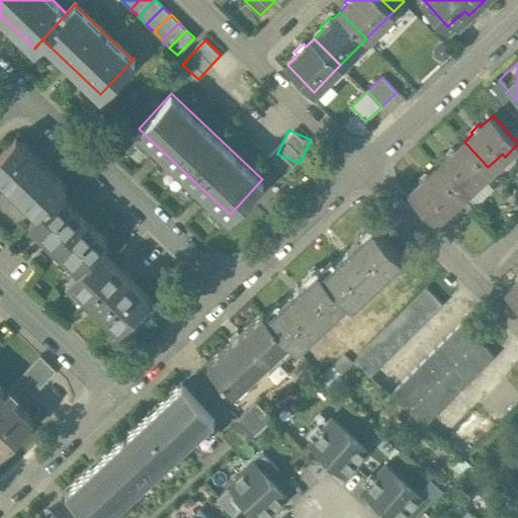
[(67,183),(17,137),(0,154),(0,175),(38,211),(38,212),(59,191),(67,183)]
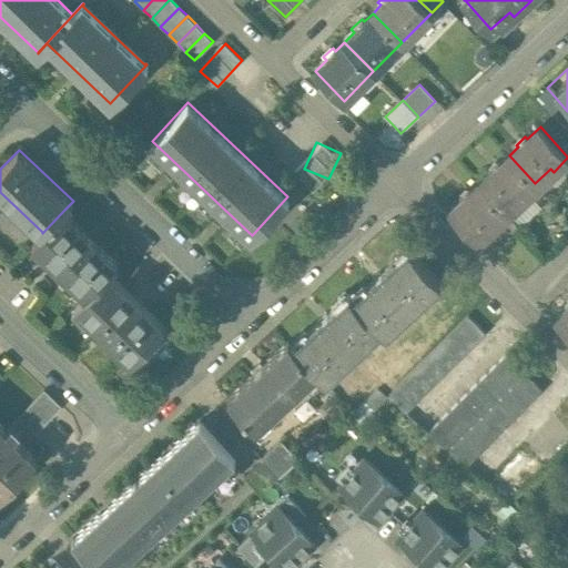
[(509,155),(500,163),(499,161),(489,170),(492,171),(479,182),(506,211),(535,183),(509,155)]
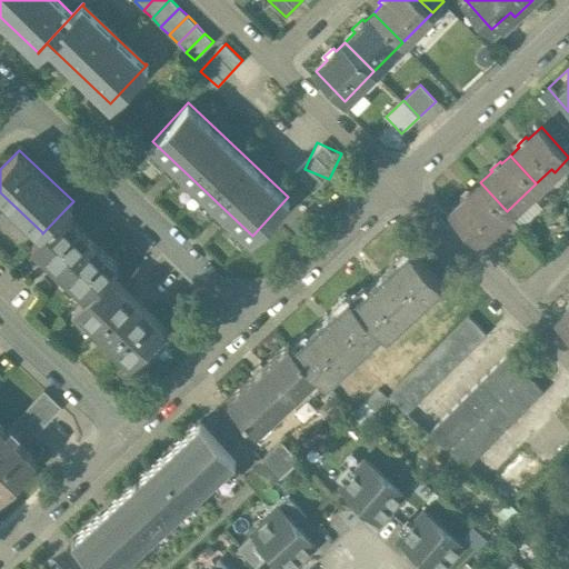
[(480,182),(471,191),(469,188),(460,197),(462,199),(450,211),(479,242),(495,228),(491,225),(507,211),(480,182)]
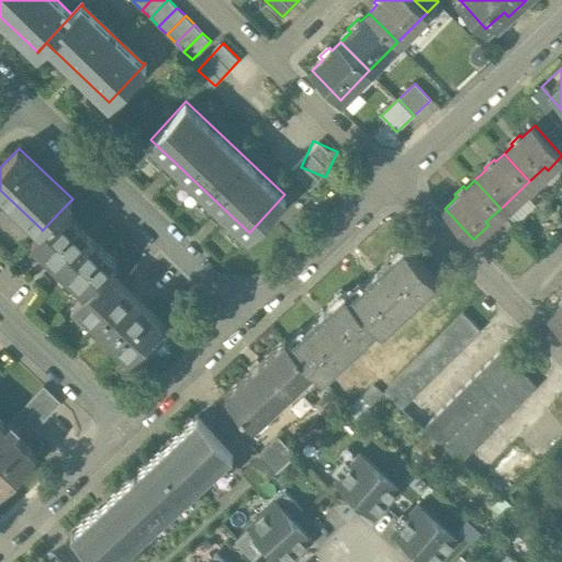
[(64,208),(42,231),(42,229),(33,238),(87,290),(87,291),(108,269),(109,269),(117,259),(64,208)]
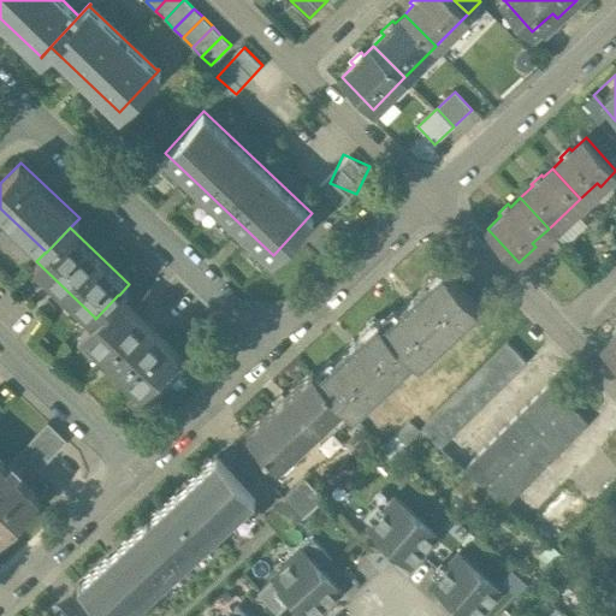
[(378,317),(318,373),(345,403),(354,413),(414,356),(419,361),(479,306),(443,267),(383,323),(378,317)]
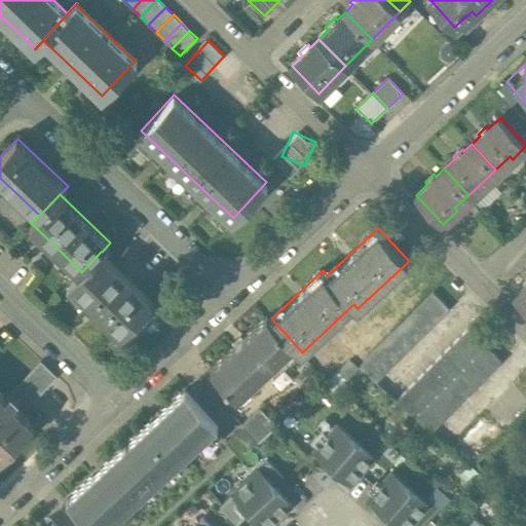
[(102,252),(101,252),(81,272),(81,271),(71,283),(122,333),(152,302),(102,252)]
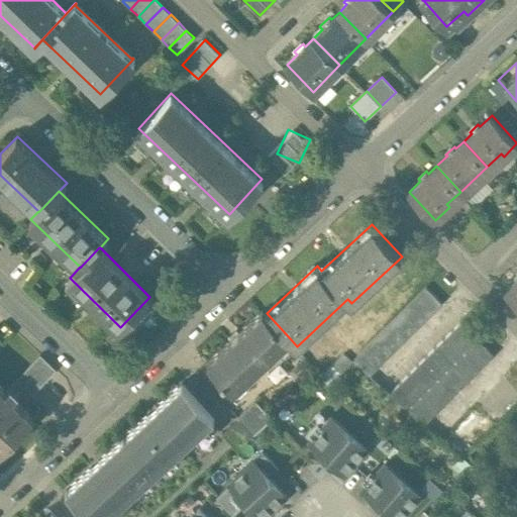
[(516,275),(514,278),(516,279),(505,291),(516,302),(516,275)]
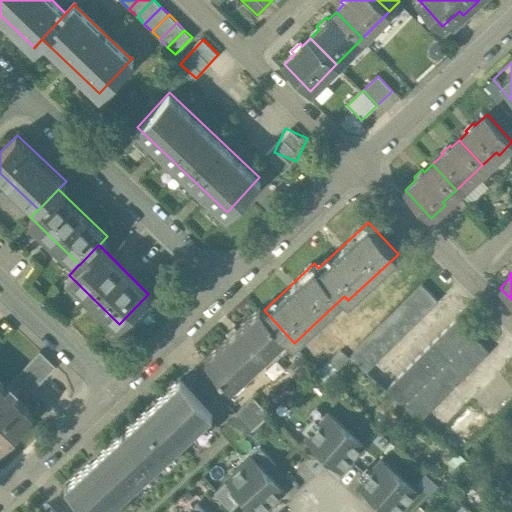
[(422,283),(349,356),(366,371),(438,300),(422,283)]
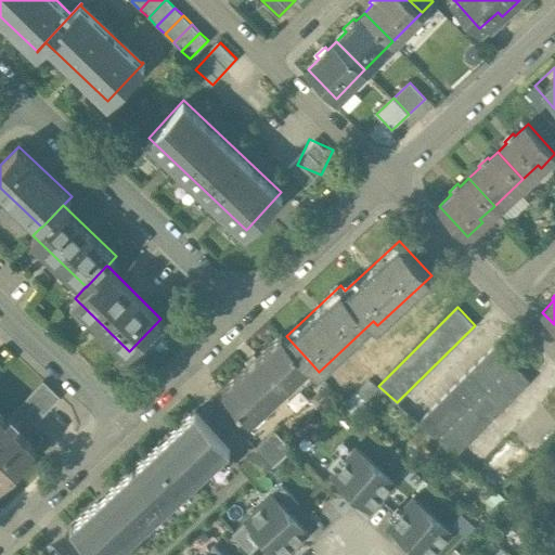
[(282,332),(222,388),(252,418),(311,363),(286,336),(282,332)]
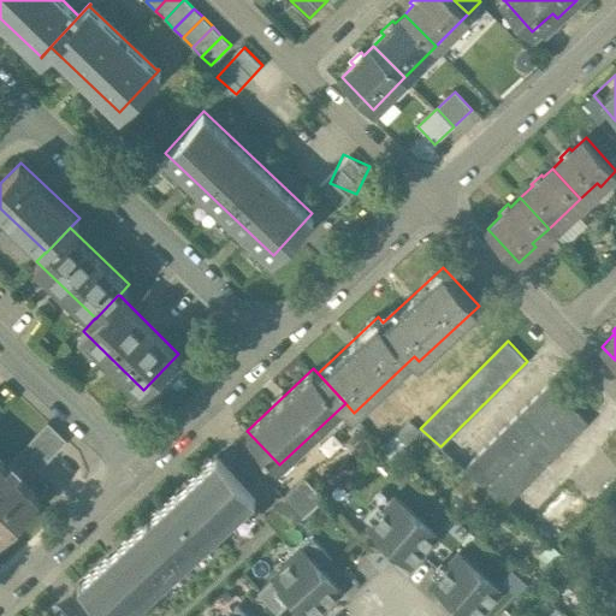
[(550,383),(465,467),(485,485),(569,402),(550,383)]
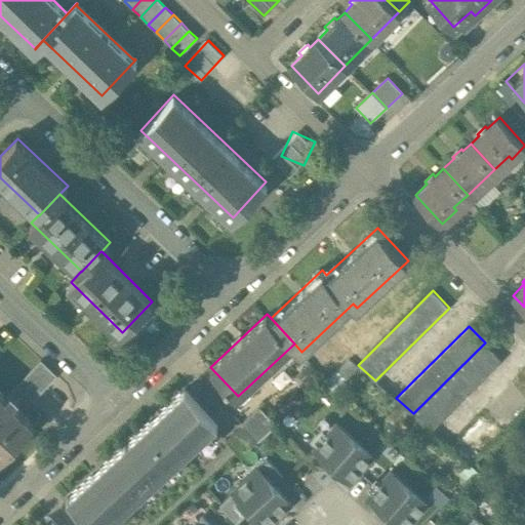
[(485,342),(413,413),(432,430),(501,360),(485,342)]
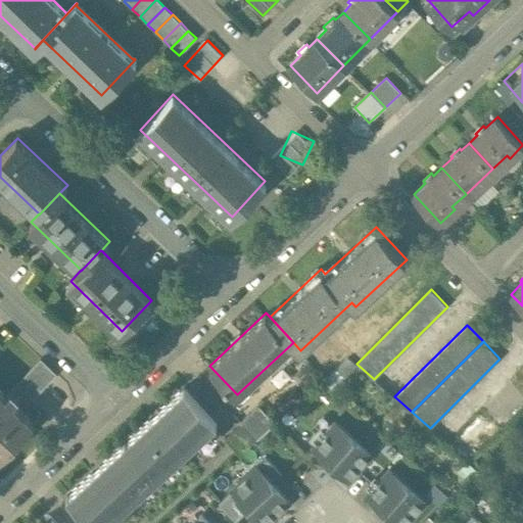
[(57,374),(41,358),(11,389),(18,396),(26,390),(34,398),(57,374)]
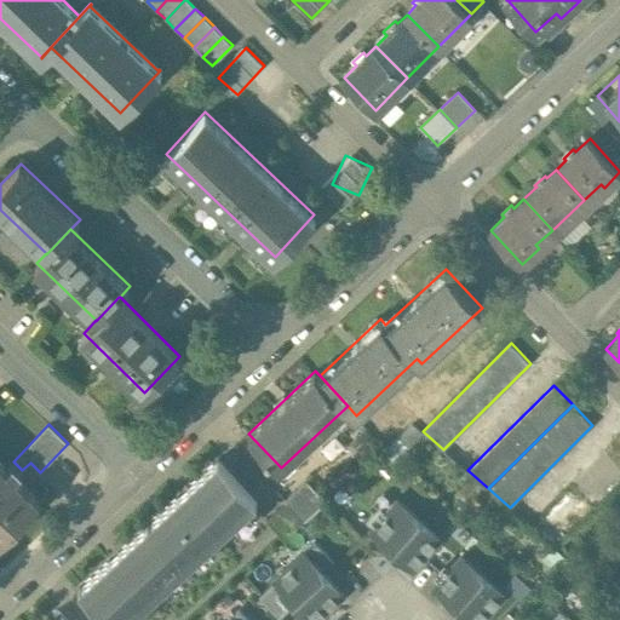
[(219,459),(79,587),(109,619),(124,619),(256,499),(219,459)]
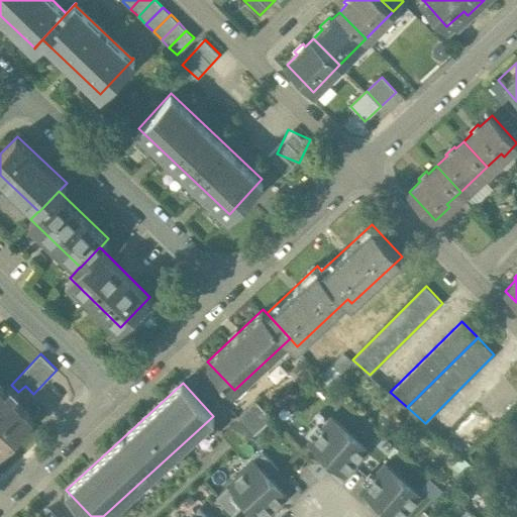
[(0,450),(1,451),(33,417),(13,398),(18,392),(11,385),(5,390),(0,385),(0,450)]
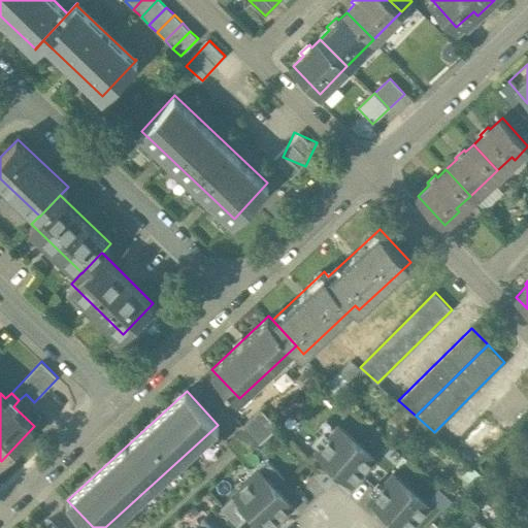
[(277,426),(261,408),(242,425),(244,427),(259,442),(277,426)]
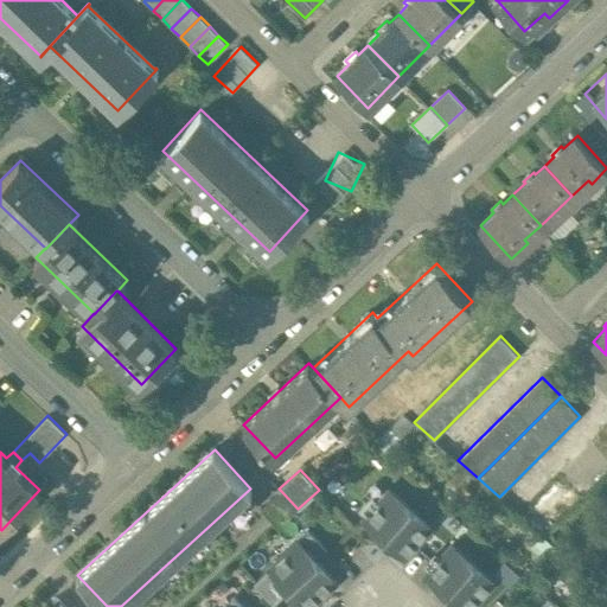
[(432,525),(390,489),(363,519),(404,556),(432,525)]
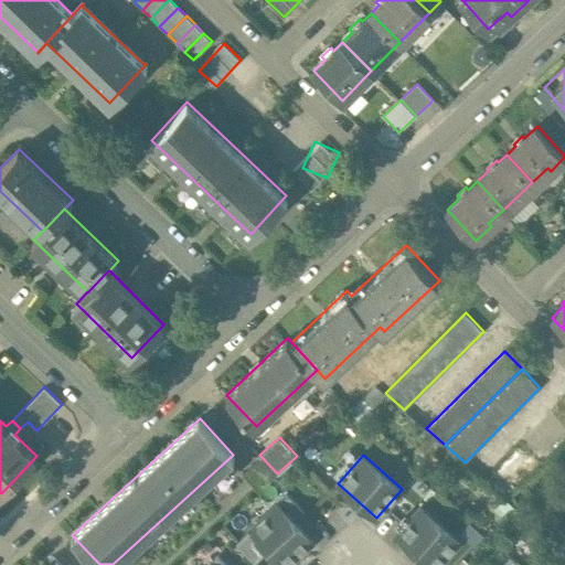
[(262,457),(243,472),(259,490),(277,473),(262,457)]
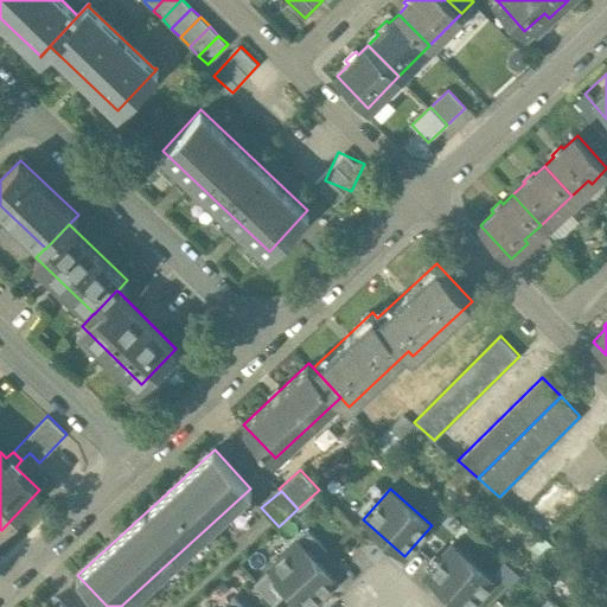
[(327,551),(307,530),(298,540),(299,541),(317,561),(327,551)]
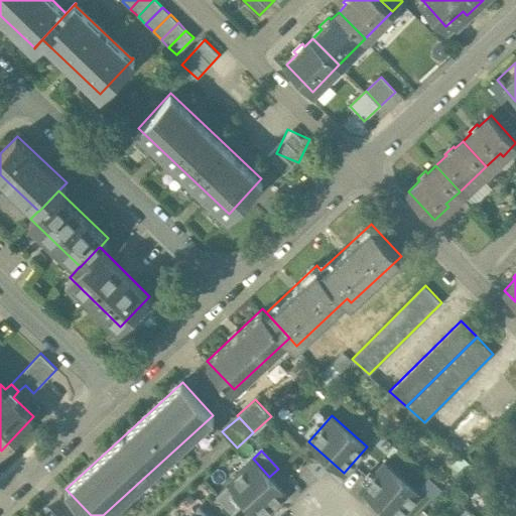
[(269,477),(254,460),(229,484),(245,502),(258,515),(261,515),(285,494),(269,477)]
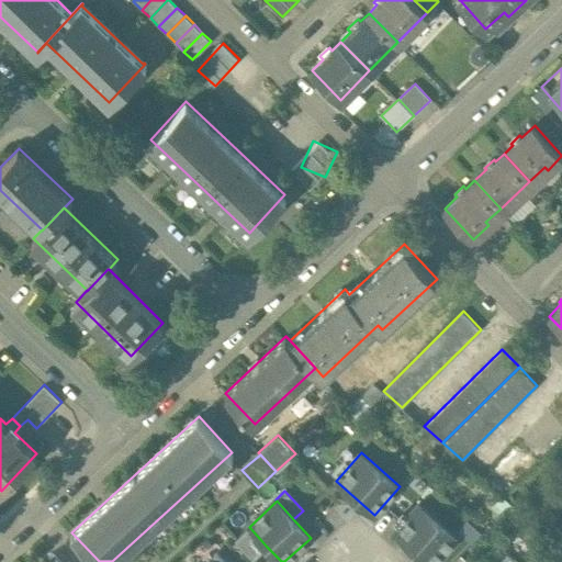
[(435,561),(457,537),(419,504),(394,532),(428,561),(435,561)]
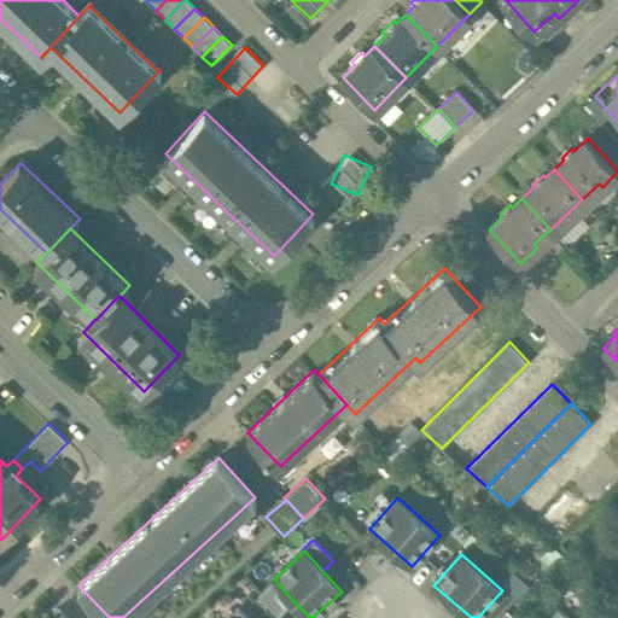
[(293,601),(274,579),(258,595),(278,616),(293,601)]
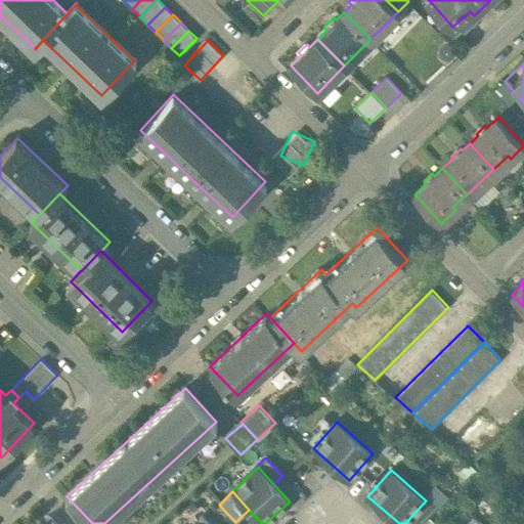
[(523,501),(518,496),(511,503),(517,508),(523,501)]
